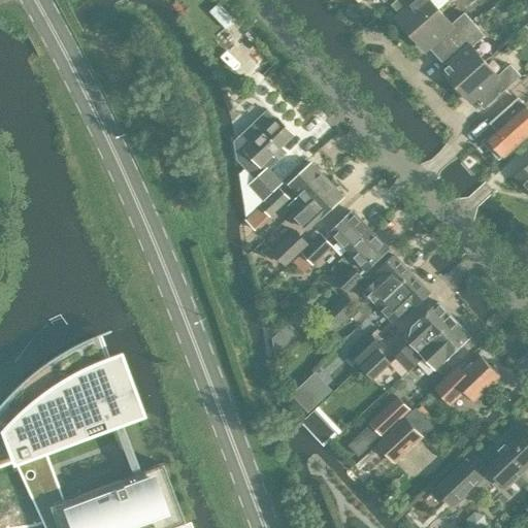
[(396,0),(391,4),(392,6),(400,15),(397,19),(411,35),(439,11),(429,0),(396,0)]
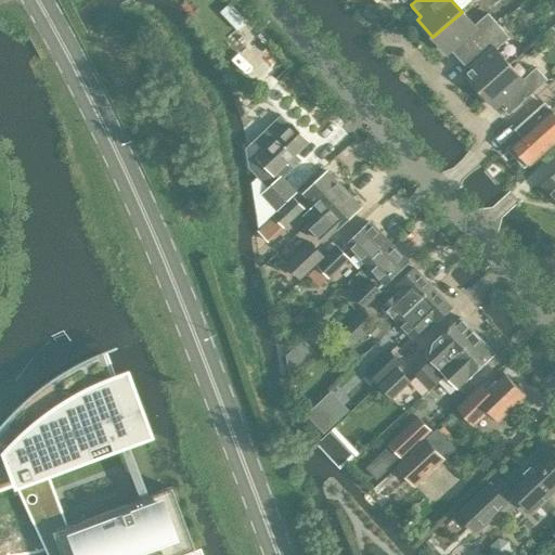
[(462,12),(433,37),(449,56),(452,53),(460,61),(500,27),(489,15),(475,27),(462,12)]
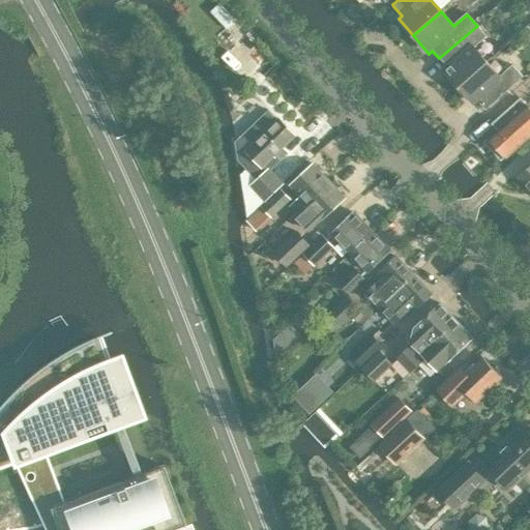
[(477,26),(439,58),(447,68),(444,71),(459,88),(487,63),(474,49),(487,37),(477,26)]
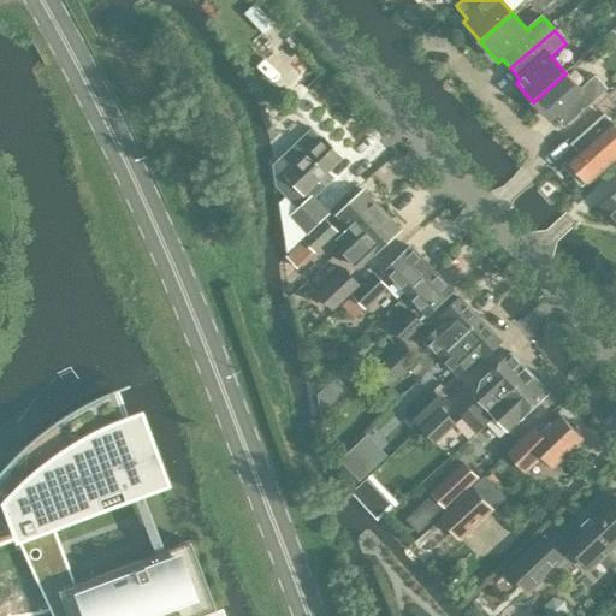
[(566,73),(533,102),(551,124),(555,119),(564,130),(608,92),(596,77),(580,92),(566,73)]
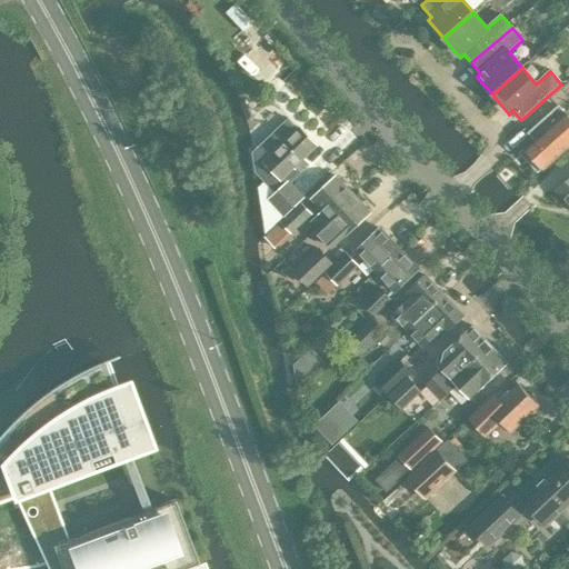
[(536,142),(521,155),(538,172),(541,170),(542,171),(568,147),(568,120),(559,109),(529,136),(536,142)]
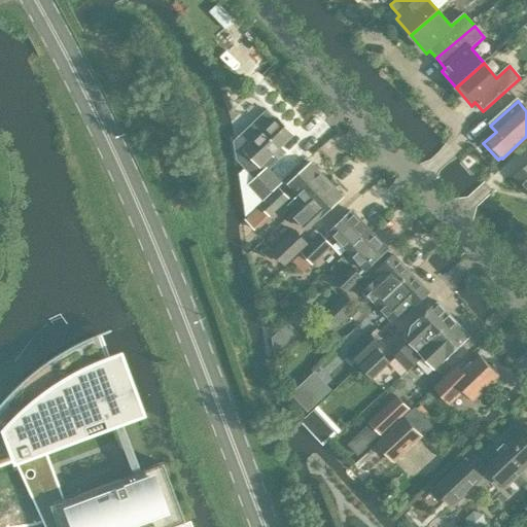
[(277,119),(276,120),(268,111),(254,124),(262,132),(252,143),(253,144),(246,151),(260,167),(273,154),(279,161),(286,152),(281,146),(292,136),(277,119)]
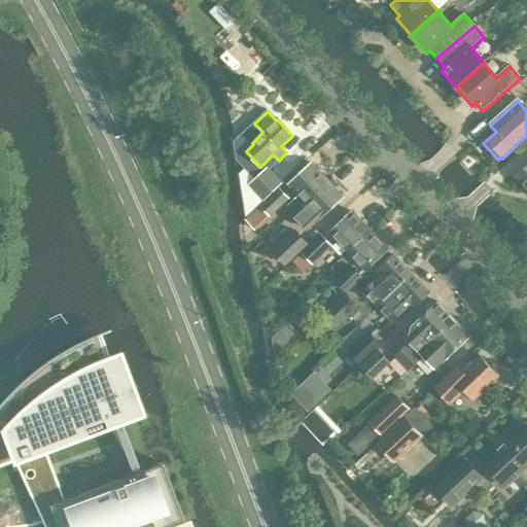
[(289,186),(299,196),(286,207),(292,214),(315,192),(327,181),(312,165),(289,186)]
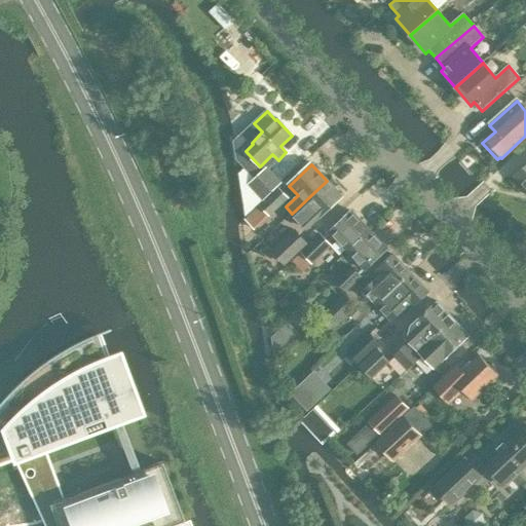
[(242,186),(240,187),(245,201),(249,213),(259,203),(263,199),(277,185),(282,181),(267,165),(249,184),(247,182),(242,186)]
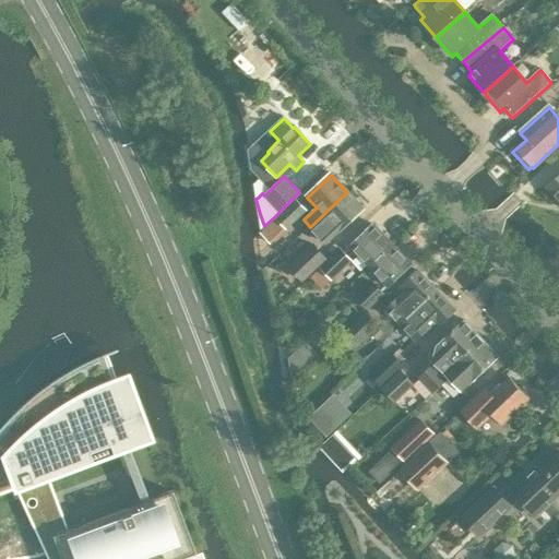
[(558,204),(558,177),(545,190),(558,204)]
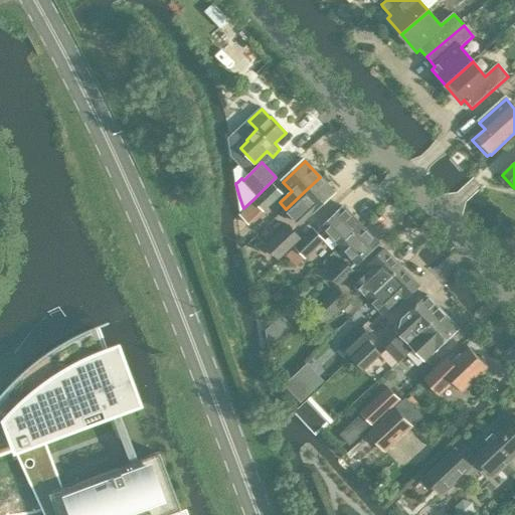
[(308,188),(286,209),(300,224),(313,213),(334,193),(320,177),(308,188)]
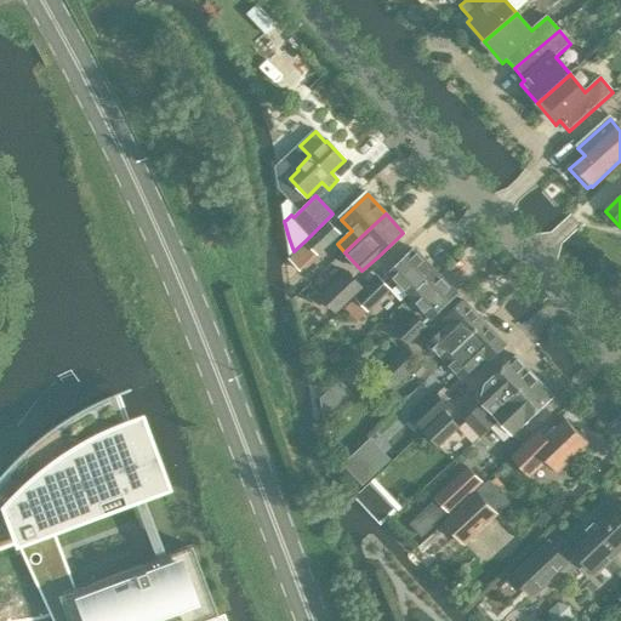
[(311,235),(306,240),(307,241),(319,255),(341,233),(329,221),(328,218),(311,235)]
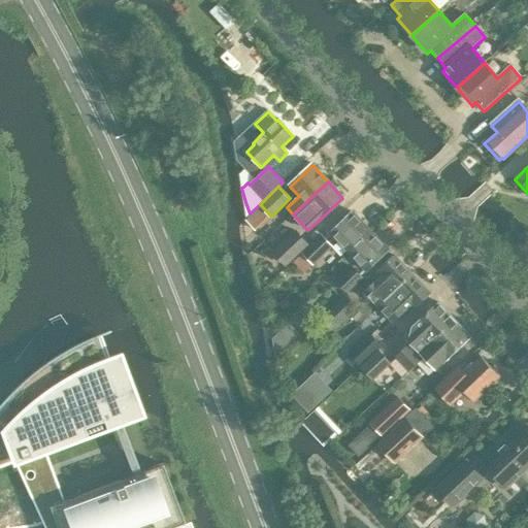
[(331,233),(349,252),(370,231),(352,212),(331,233)]
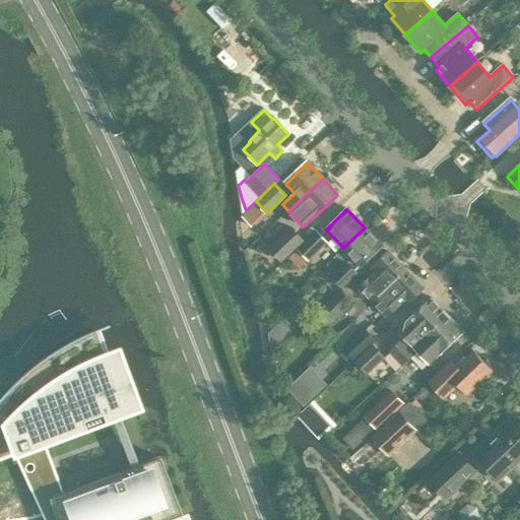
[(303,240),(290,226),(268,248),(280,261),(303,240)]
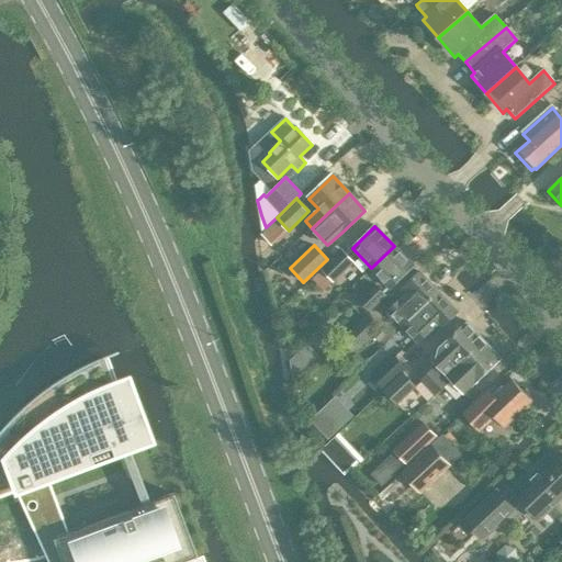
[(394,246),(371,268),(391,289),(414,267),(394,246)]
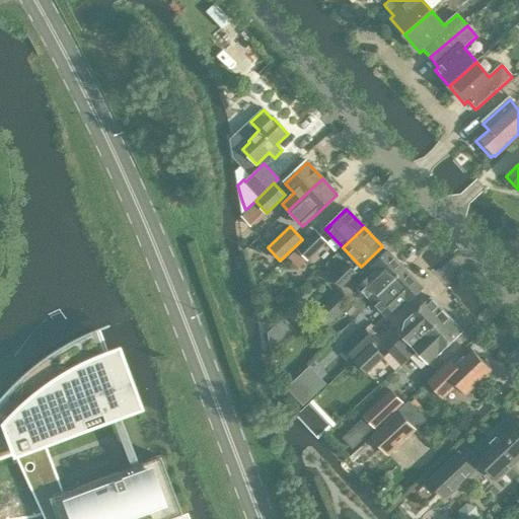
[(314,231),(297,246),(299,249),(308,258),(325,243),(316,233),(314,231)]
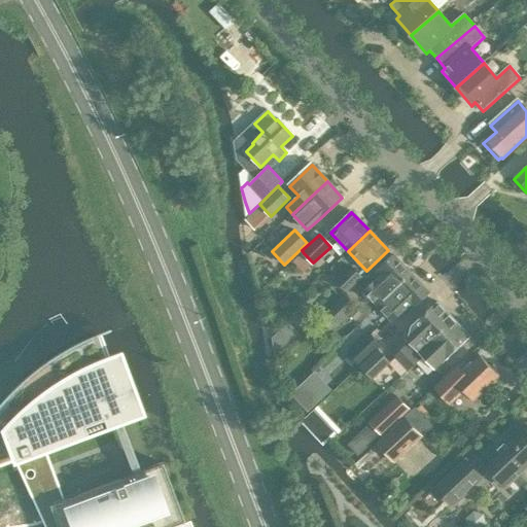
[(363,293),(378,308),(411,275),(393,256),(372,277),(376,281),(363,293)]
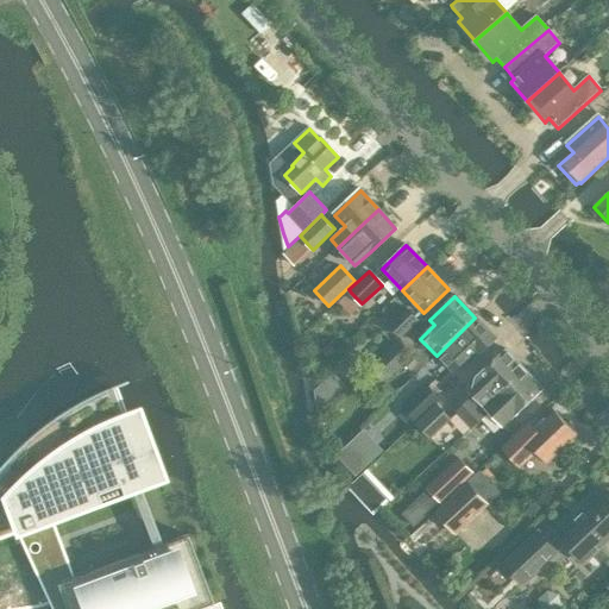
[(407,308),(390,325),(401,337),(419,320),(407,308)]
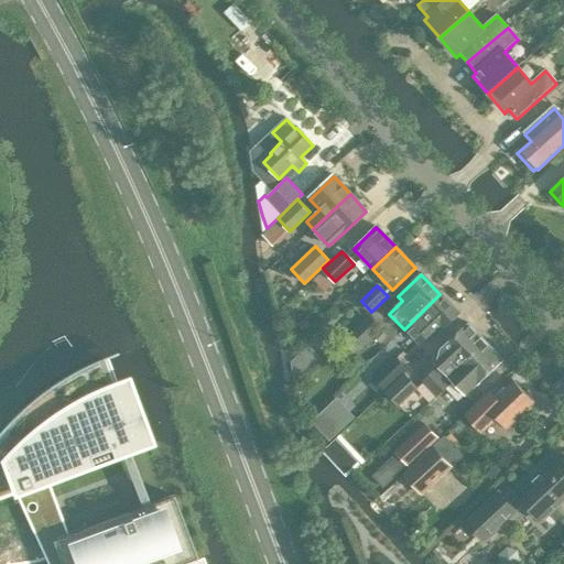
[(440,294),(404,329),(420,346),(433,333),(436,337),(459,315),(440,294)]
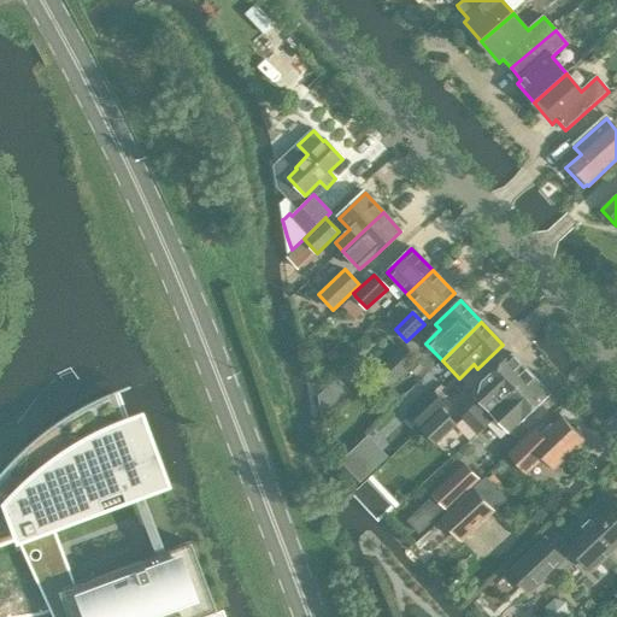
[(405,344),(382,365),(397,381),(419,359),(405,344)]
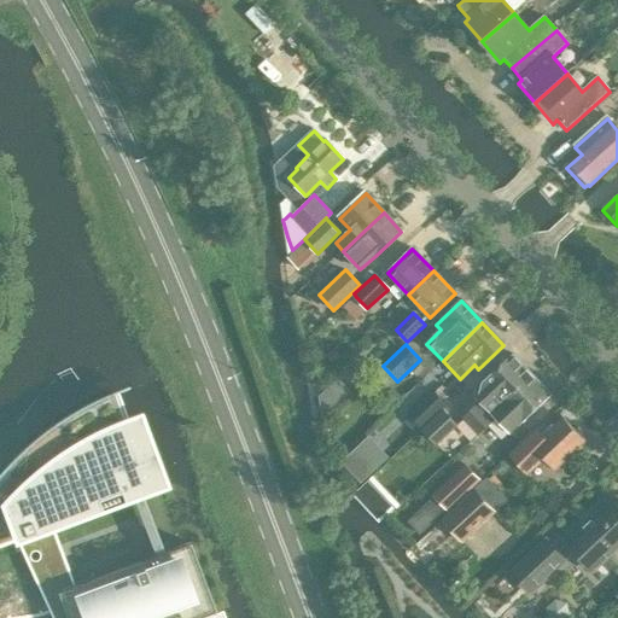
[(326,357),(332,363),(340,354),(334,349),(326,357)]
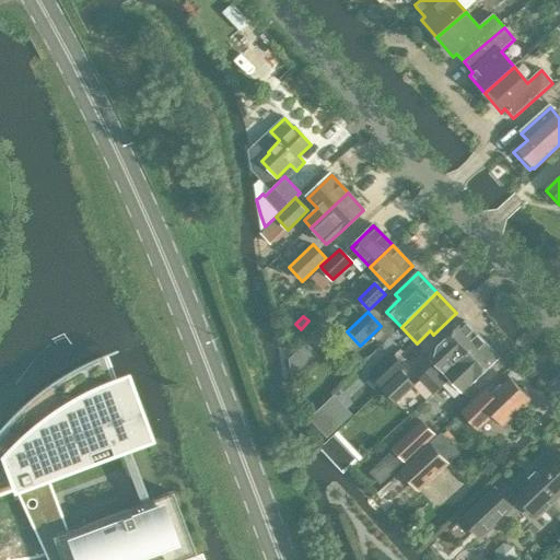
[(432,394),(448,378),(445,375),(481,340),(465,322),(438,347),(432,368),(419,380),(432,394)]
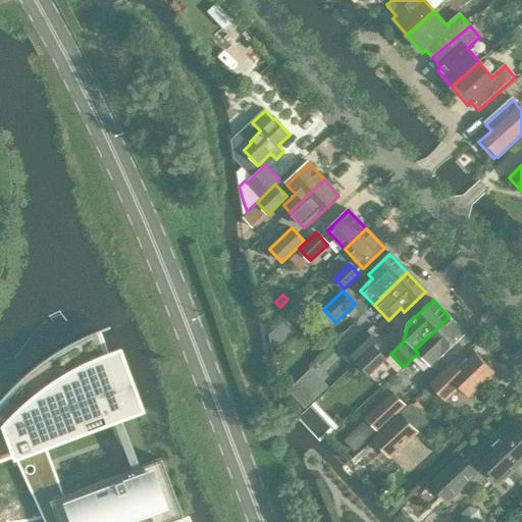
[(415,350),(418,353),(429,366),(464,333),(449,317),(415,350)]
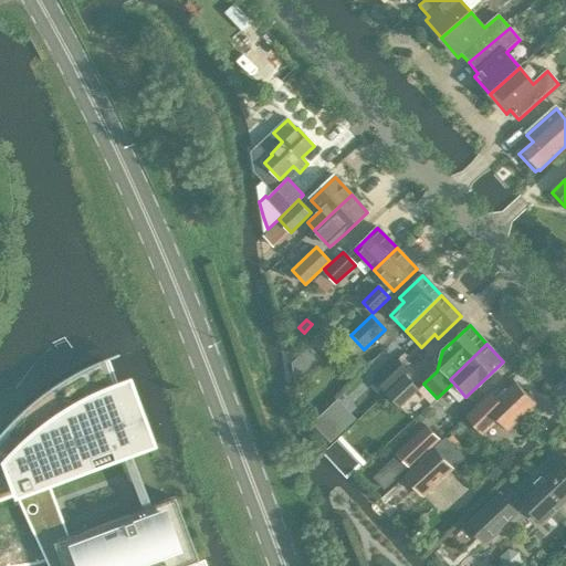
[(374,378),(376,380),(370,385),(381,397),(387,391),(387,392),(410,370),(397,356),(374,378)]
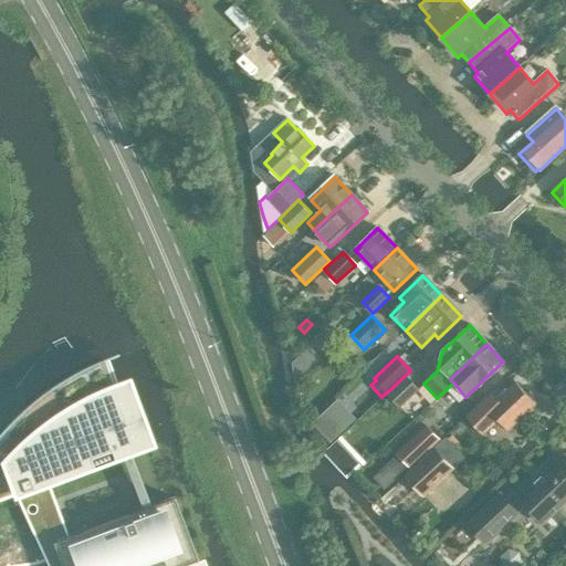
[(0,499),(13,494),(30,488),(33,498),(51,544),(65,538),(48,493),(44,483),(90,467),(91,470),(123,459),(130,456),(148,449),(155,447),(142,413),(127,419),(106,362),(95,366),(84,371),(73,377),(62,384),(51,390),(41,398),(31,405),(22,413),(12,421),(4,430),(0,435),(0,499)]
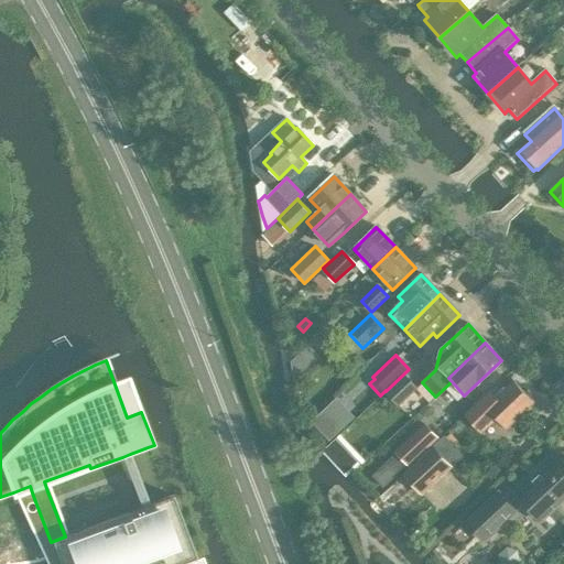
[(384,394),(398,408),(416,389),(404,376),(384,394)]
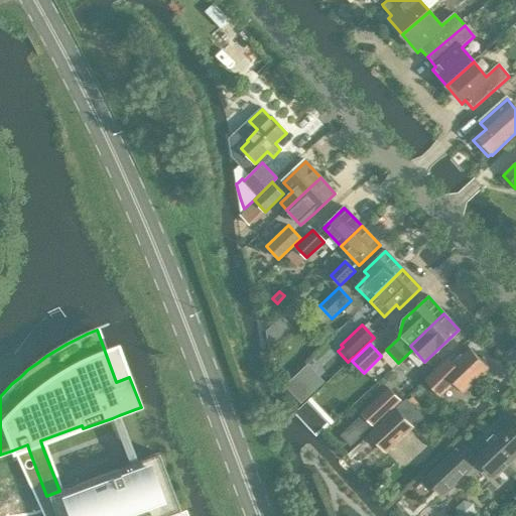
[(445,361),(425,379),(439,395),(441,394),(454,383),(463,393),(488,369),(486,367),(487,364),(482,358),(477,358),(470,350),(450,367),(445,361)]
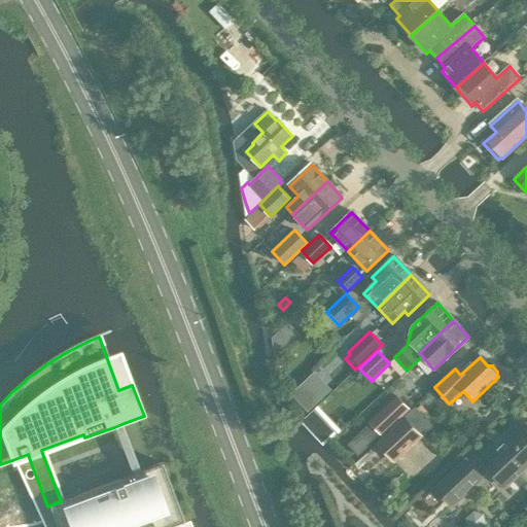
[(397,394),(369,421),(382,435),(411,409),(397,394)]
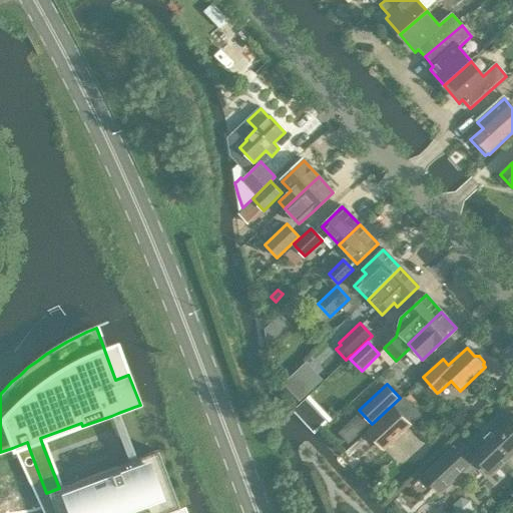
[(393,407),(367,431),(369,433),(384,449),(410,425),(395,409),(393,407)]
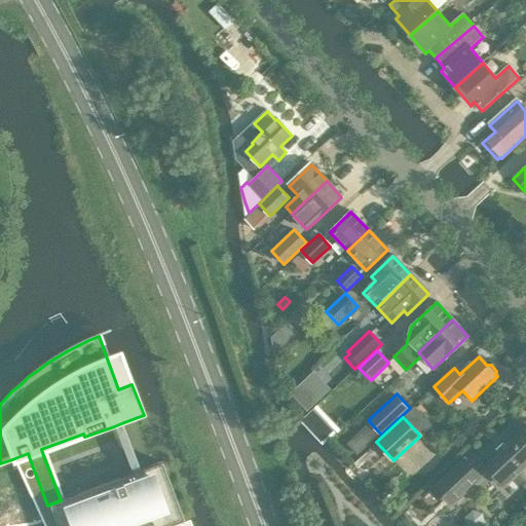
[(488,471),(504,487),(525,465),(525,425),(524,423),(477,468),(464,455),(431,487),(451,506),(488,471)]
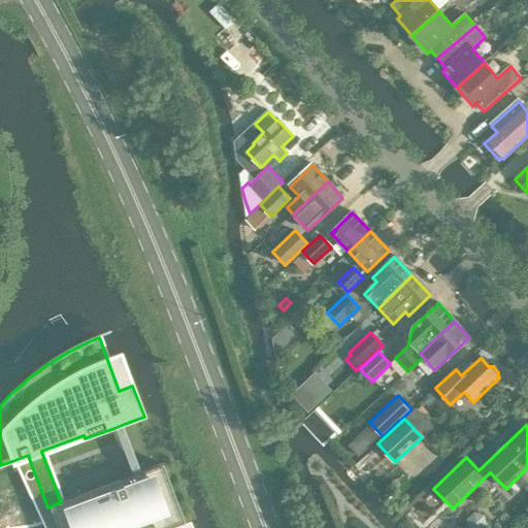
[(179,527),(178,526),(184,524),(162,464),(139,472),(132,475),(61,502),(47,507),(52,519),(34,525),(7,527),(179,527)]
